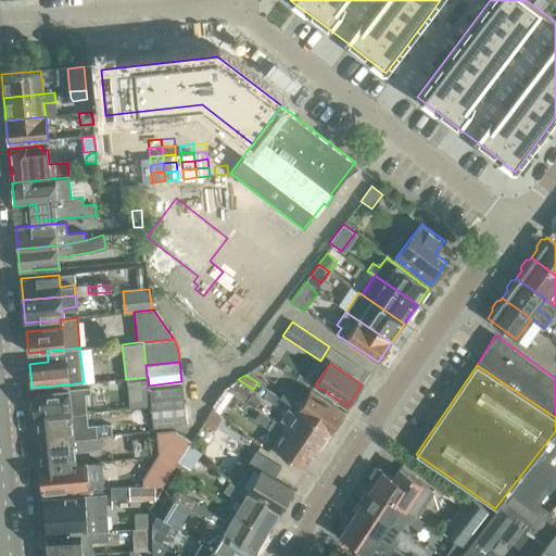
[(250,394),(234,382),(225,389),(232,393),(244,402),(250,394)]
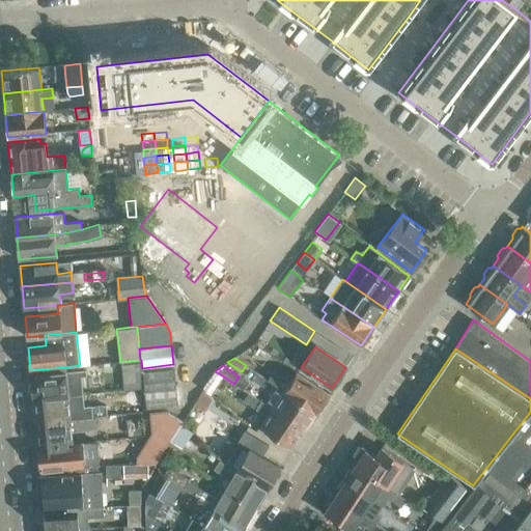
[(30,370),(32,398),(67,395),(81,394),(79,374),(84,374),(84,369),(64,371),(64,367),(30,370)]
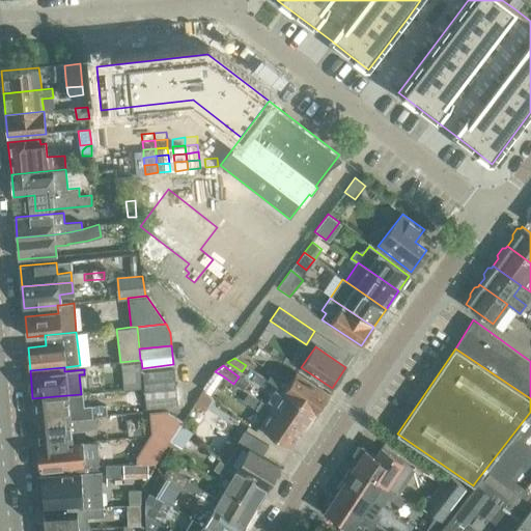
[(174,369),(142,372),(144,390),(176,388),(174,369)]
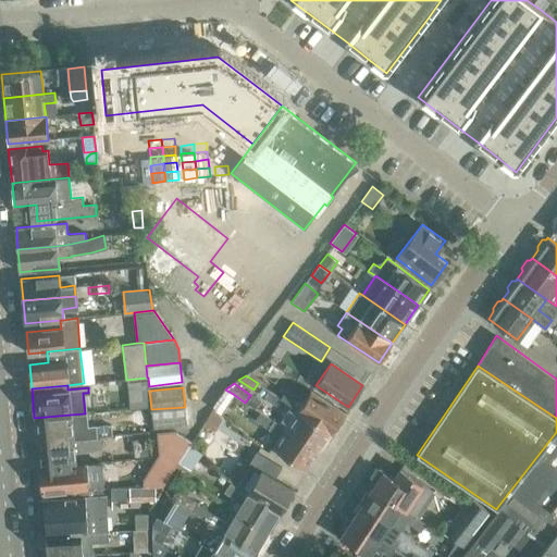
[(297,409),(331,432),(344,412),(310,390),(304,400),(286,388),(280,398),(297,410),(297,409)]
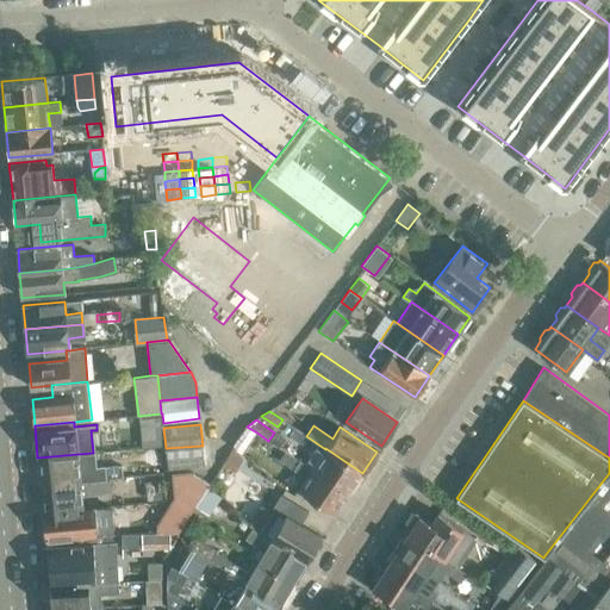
[(242,452),(255,431),(247,427),(234,446),(242,452)]
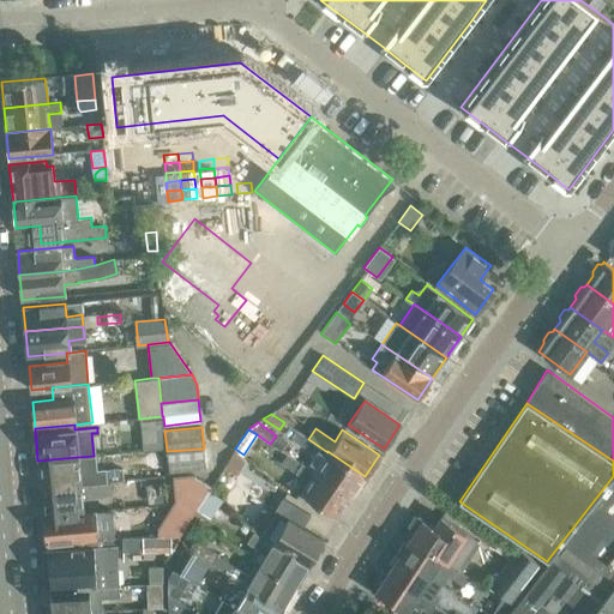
[(300,494),(337,518),(351,497),(314,471),(298,461),(271,443),(265,452),(308,481),(300,494)]
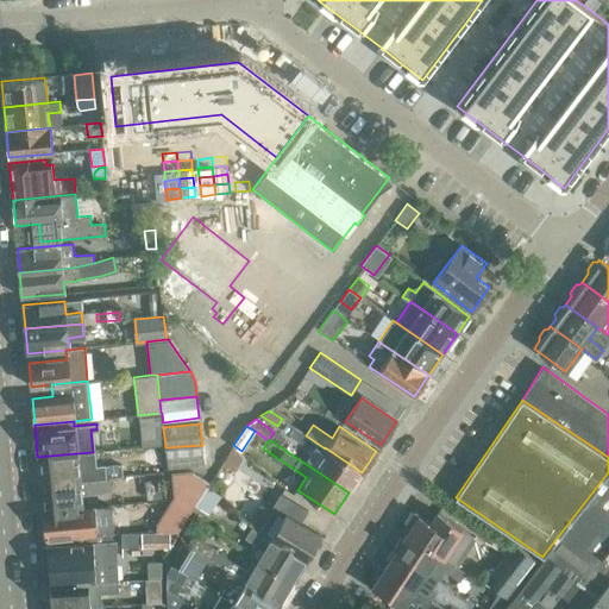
[(203,465),(202,445),(165,447),(167,469),(203,465)]
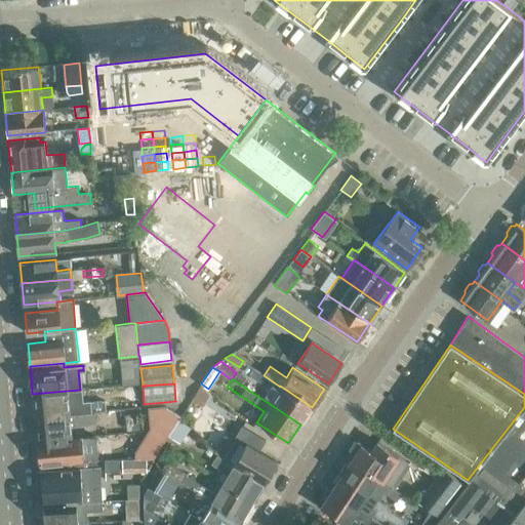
[(304,419),(312,407),(280,386),(280,387),(269,403),(300,425),(304,419)]
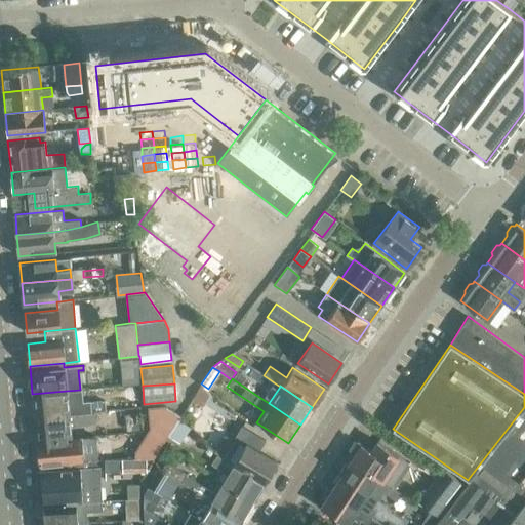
[(208,395),(199,389),(193,399),(202,405),(208,395)]
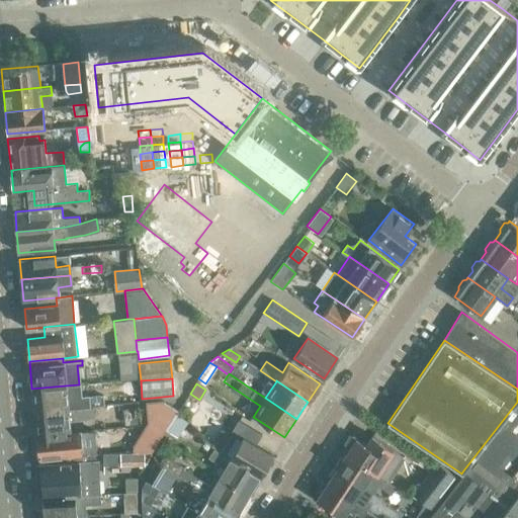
[(31,389),(34,412),(68,409),(92,407),(102,406),(101,395),(88,396),(88,395),(80,396),(79,384),(66,385),(31,389)]
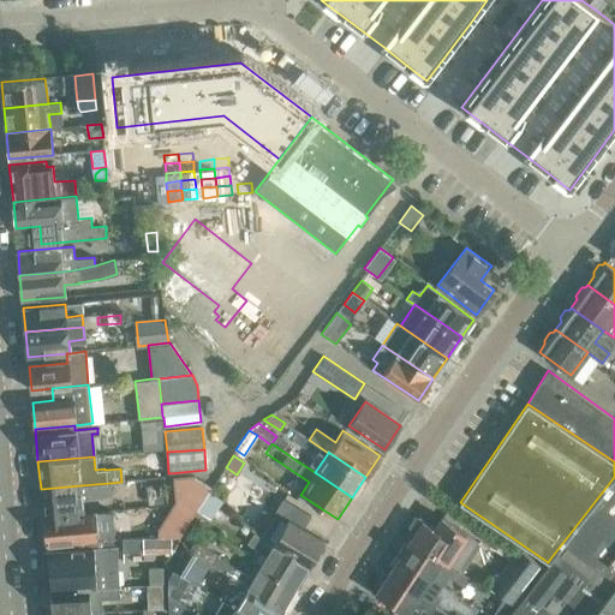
[(180,537),(198,512),(212,493),(214,489),(195,476),(178,478),(179,500),(159,530),(159,536),(160,536),(160,538),(180,537)]
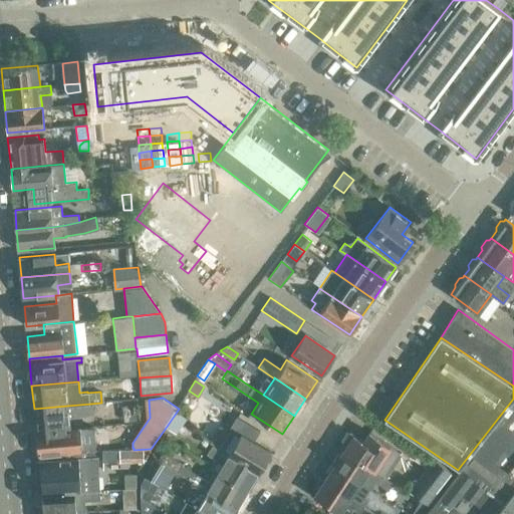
[(513,399),(460,467),(513,509),(513,399)]
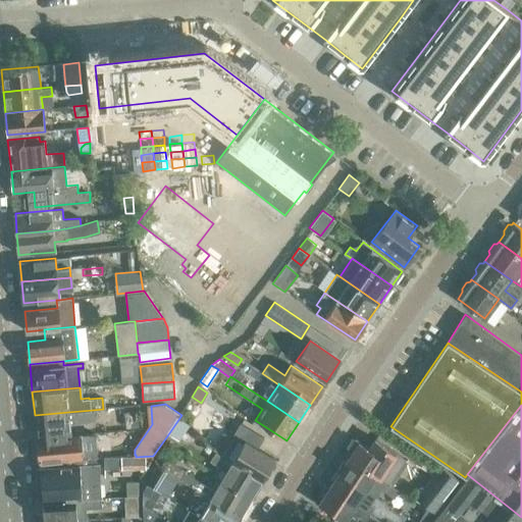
[(68,412),(35,415),(37,438),(70,435),(69,423),(94,421),(93,410),(68,412)]
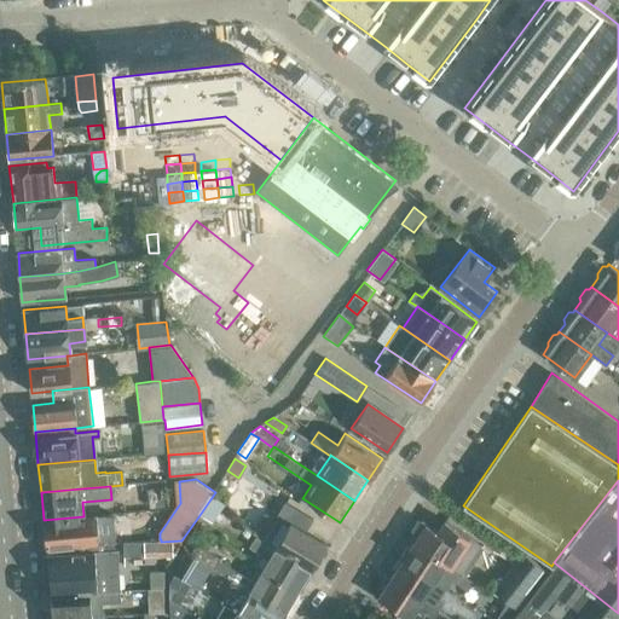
[(213,524),(226,505),(213,496),(200,515),(213,524)]
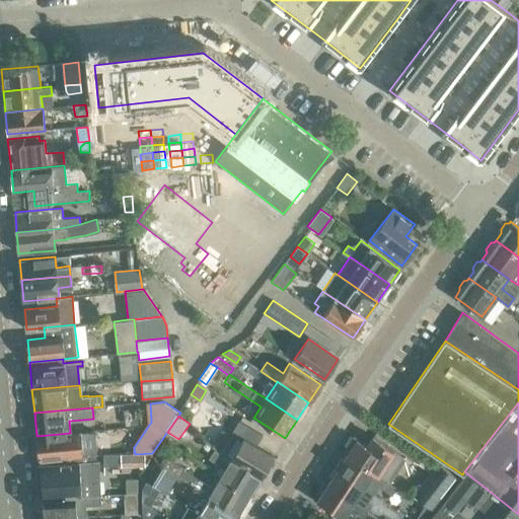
[(222,455),(260,477),(273,456),(267,451),(255,445),(262,435),(238,420),(232,431),(235,433),(222,455)]
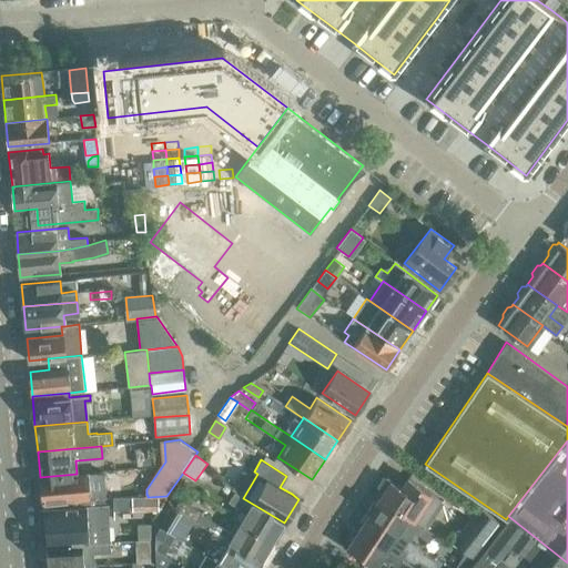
[(102,486),(78,487),(77,474),(40,477),(42,503),(79,499),(103,497),(102,486)]
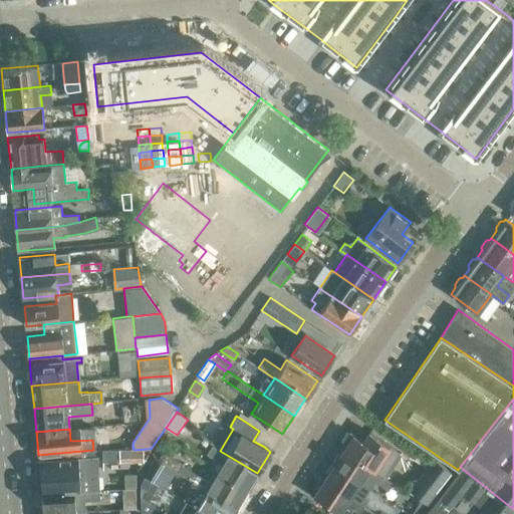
[(346,445),(343,450),(374,471),(382,476),(399,451),(391,446),(369,432),(363,441),(350,433),(343,443),(346,445)]
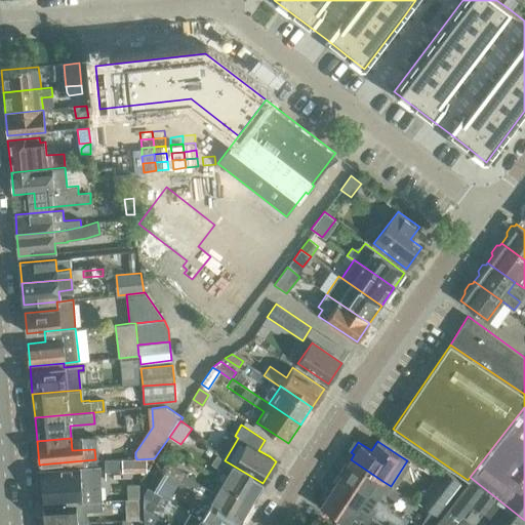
[(252,500),(263,483),(225,460),(216,455),(211,463),(223,470),(216,480),(221,482),(252,500)]
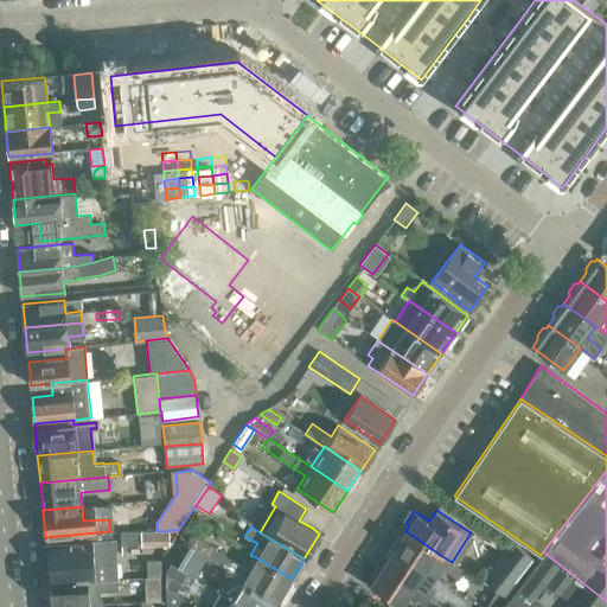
[(170,544),(170,531),(121,534),(121,553),(129,553),(129,545),(170,544)]
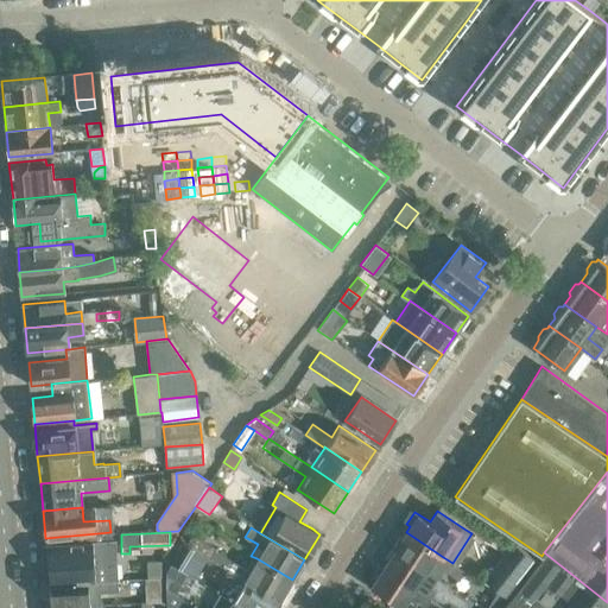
[(400,537),(393,548),(396,549),(394,550),(437,578),(443,569),(447,571),(458,580),(464,571),(453,563),(443,557),(406,532),(406,533),(401,539),(400,537)]
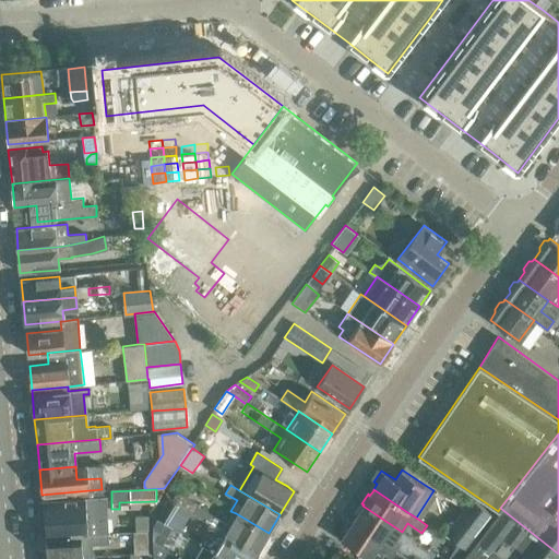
[(179,491),(175,498),(199,514),(216,528),(257,552),(269,533),(236,513),(234,518),(230,515),(226,524),(219,521),(221,520),(179,491)]
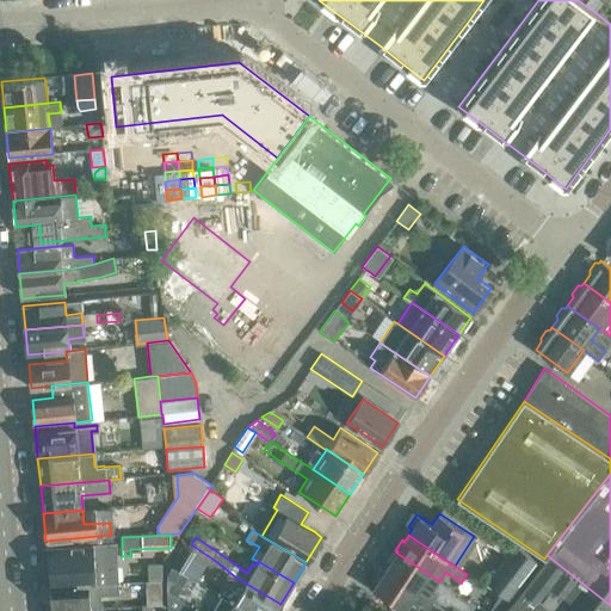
[(47,547),(50,586),(96,584),(112,582),(118,581),(116,542),(56,545),(47,547)]
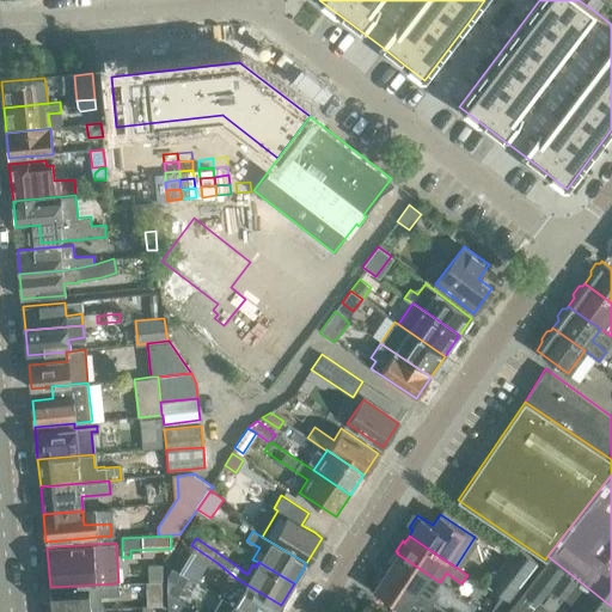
[(173,567),(190,577),(204,556),(188,545),(173,567)]
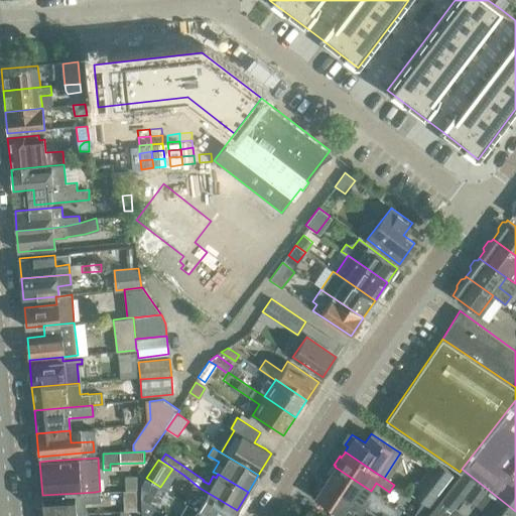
[(410,491),(428,505),(432,501),(454,475),(435,460),(410,491)]
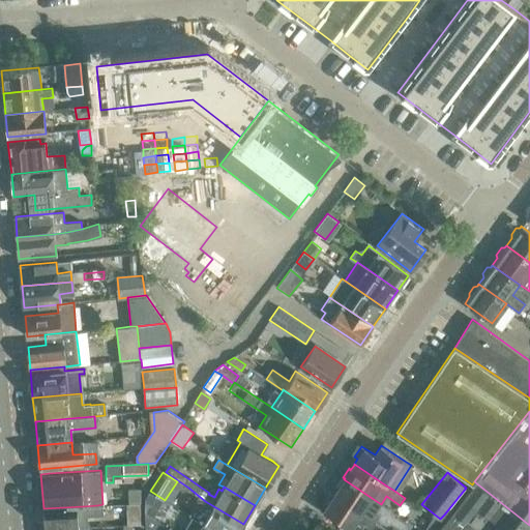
[(334,495),(374,523),(374,522),(379,514),(376,512),(381,504),(344,479),(343,480),(342,479),(335,488),(337,490),(334,495)]
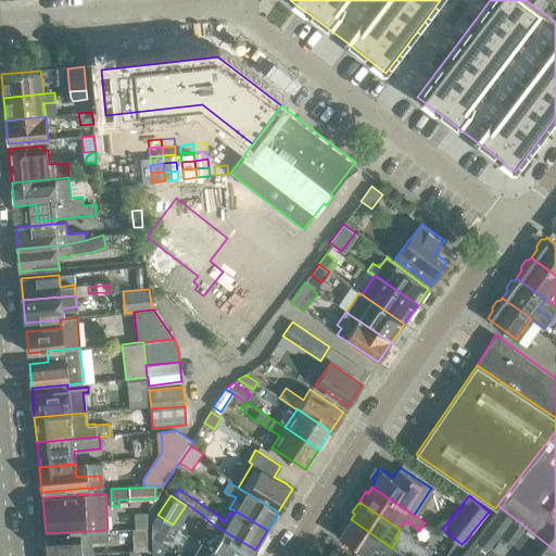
[(555,555),(555,551),(497,505),(495,508),(463,550),(458,555),(555,555)]
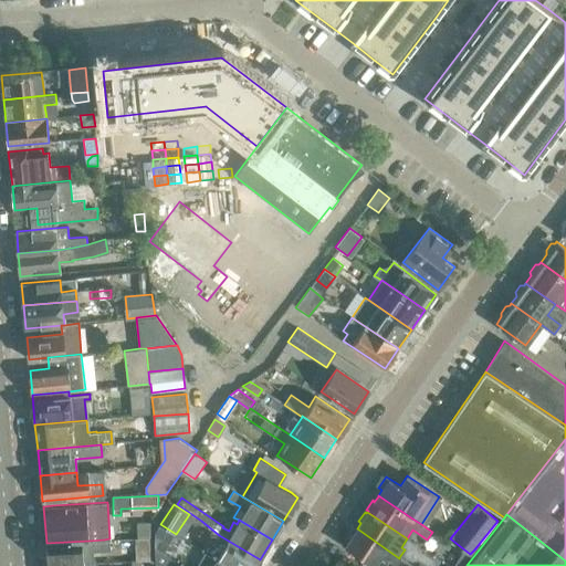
[(350,533),(345,542),(347,544),(346,545),(374,564),(379,555),(396,565),(411,565),(399,558),(357,528),(356,528),(353,534),(350,533)]
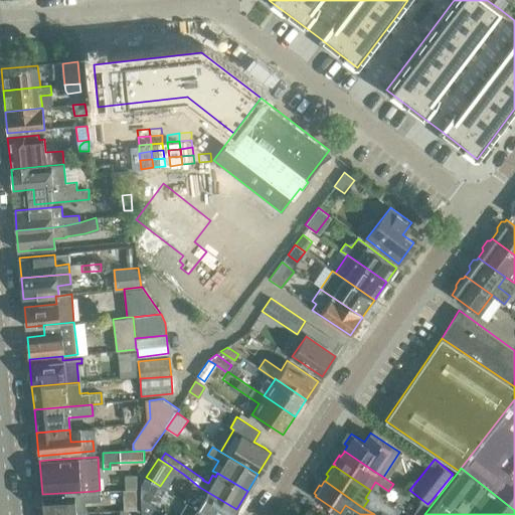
[(183,500),(196,508),(207,514),(232,514),(236,509),(199,487),(193,483),(183,500)]
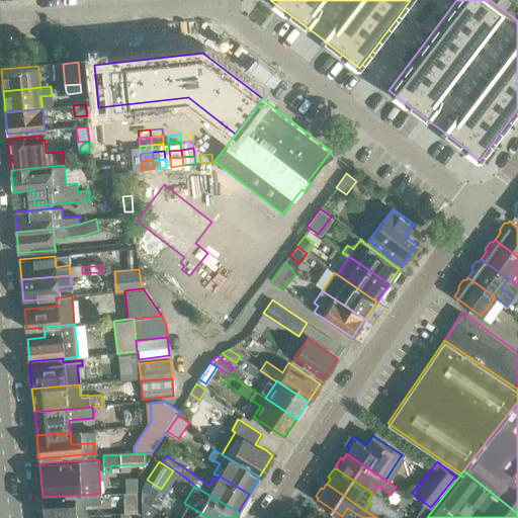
[(123,513),(130,513),(138,513),(137,493),(122,493),(123,513)]
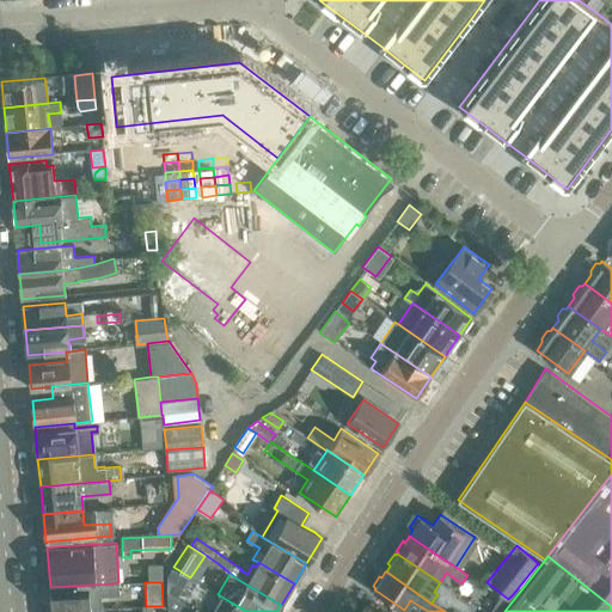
[(112,583),(96,585),(50,587),(53,611),(90,610),(89,598),(114,597),(112,583)]
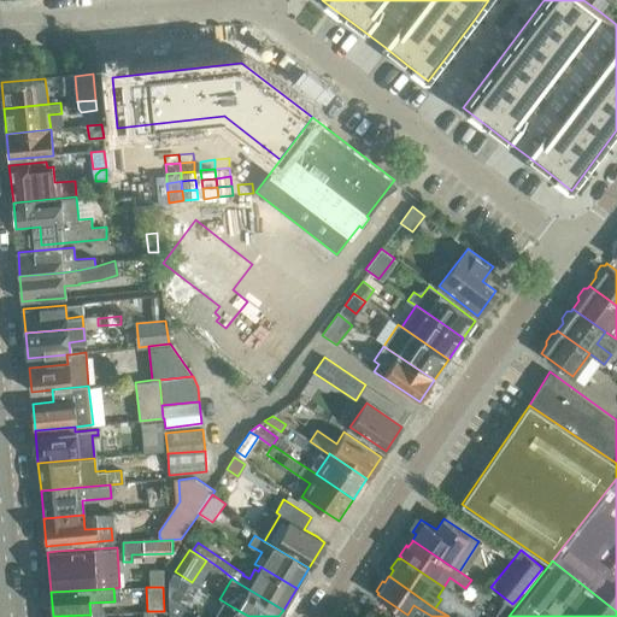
[(488,616),(500,616),(509,605),(497,597),(486,615),(488,616)]
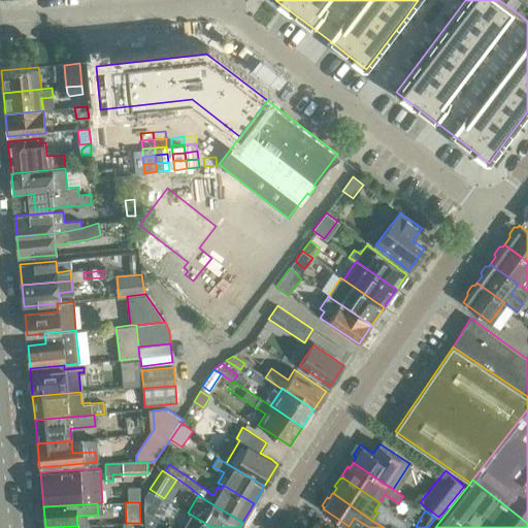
[(147,527),(154,527),(160,520),(145,512),(145,526),(147,527)]
